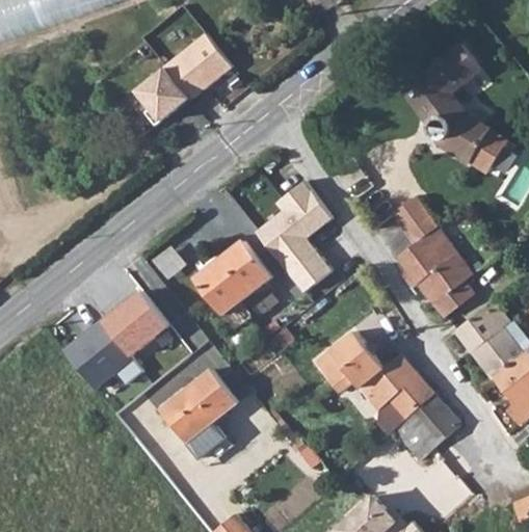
[(0,42),(120,0),(0,0),(0,42)]
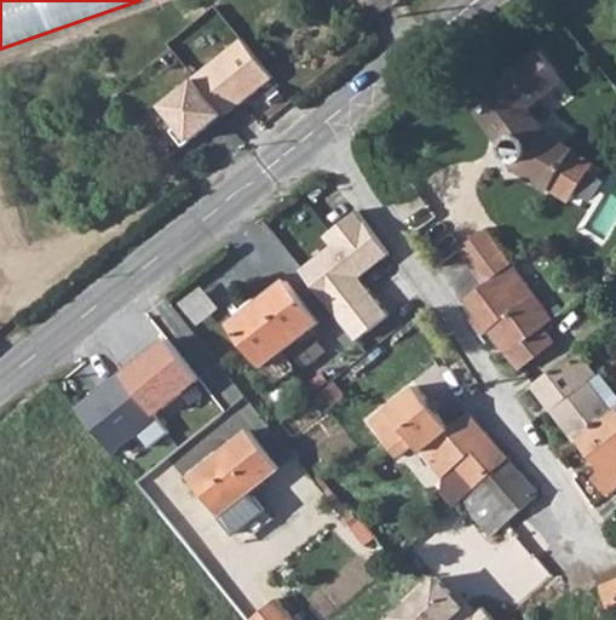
[(536,50),(468,105),(499,143),(499,147),(499,150),(500,155),(502,158),(505,160),(508,161),(512,162),(517,164),(548,184),(569,197),(591,162),(571,149),(571,148),(541,128),(524,107),(560,79),(536,50)]
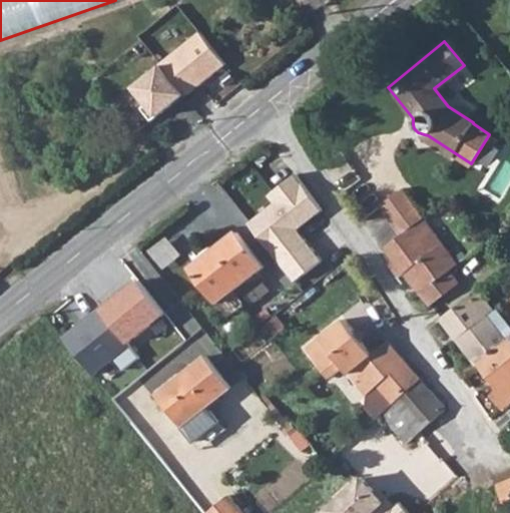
[(166,69),(139,91),(152,108),(147,112),(157,125),(178,108),(179,109),(191,100),(166,69)]
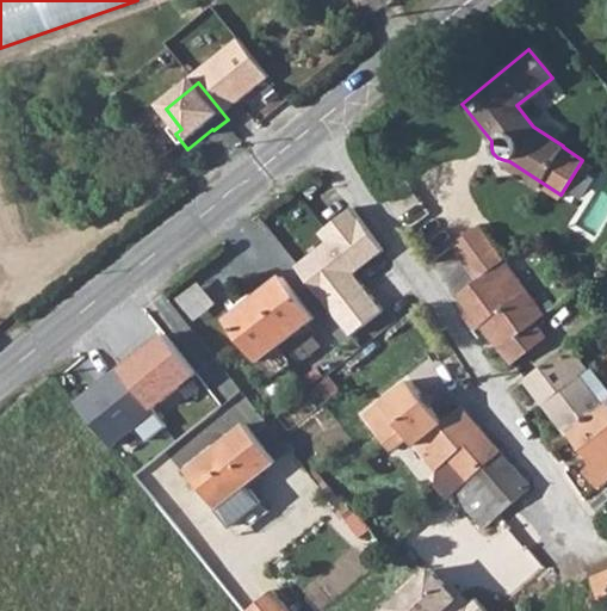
[(322,242),(291,265),(347,339),(382,313),(351,272),(379,252),(346,208),(314,232),(322,242)]
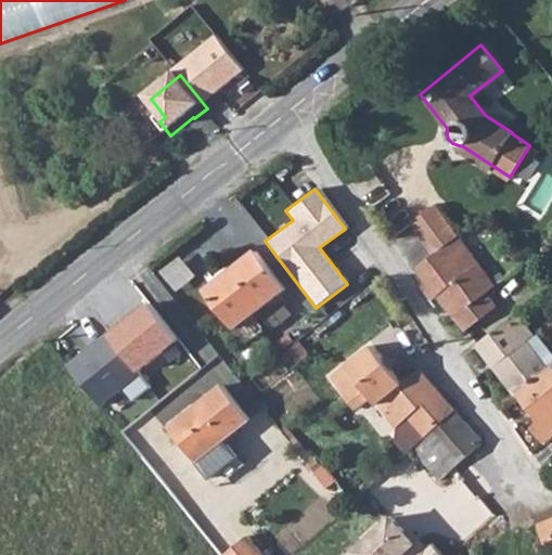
[(428,257),(456,237),(433,205),(405,226),(428,257)]
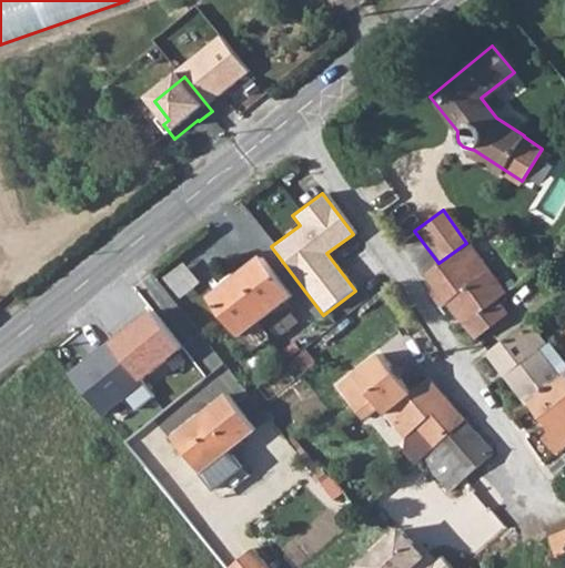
[(425,293),(436,307),(443,304),(460,327),(494,301),(504,294),(466,243),(439,263),(422,275),(431,288),(425,293)]
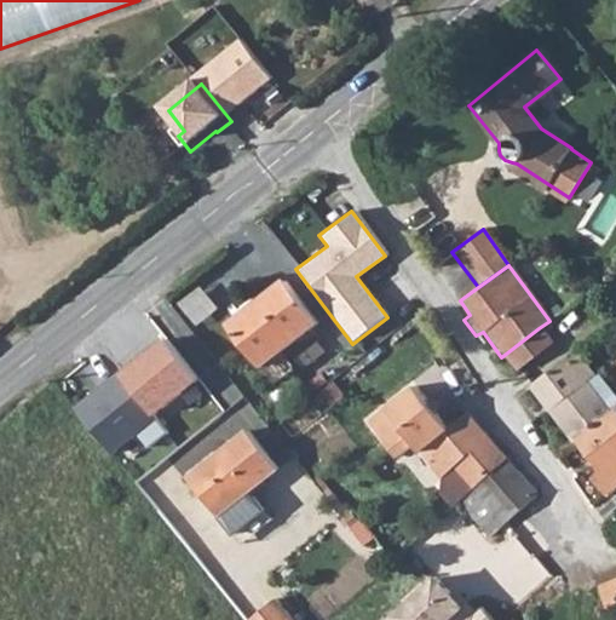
[(226,326),(259,368),(315,323),(281,281),(226,326)]
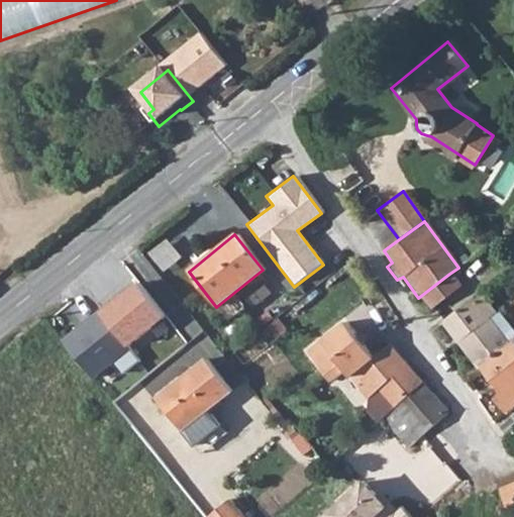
[(418,298),(428,309),(429,309),(459,287),(449,274),(418,298)]
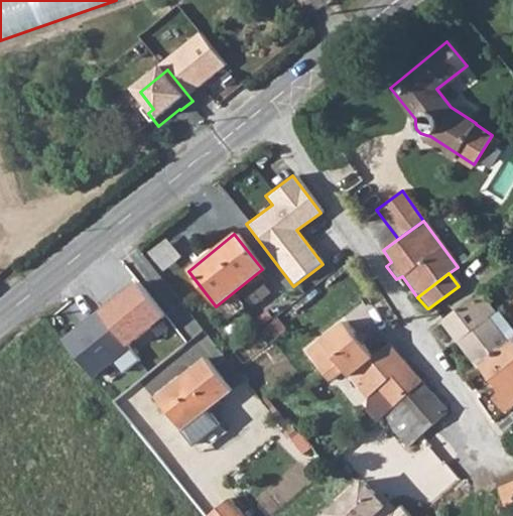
[(127,280),(91,307),(56,333),(89,375),(124,348),(120,344),(154,313),(127,280)]
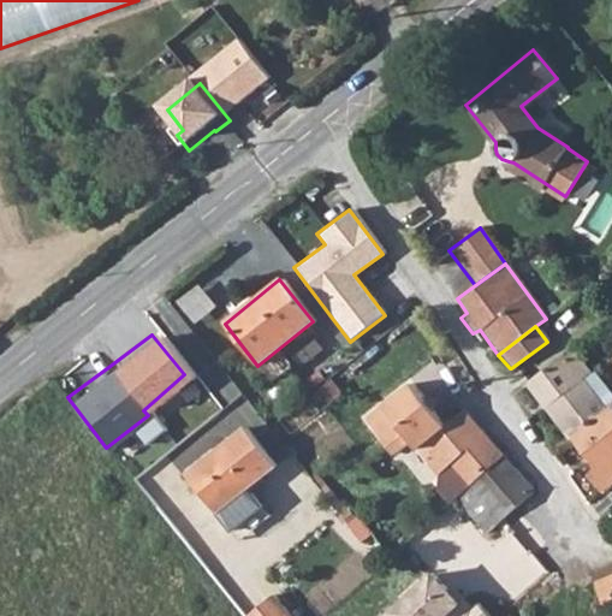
[(524,384),(528,389),(535,384),(548,402),(587,373),(571,353),(562,359),(560,356),(524,384)]
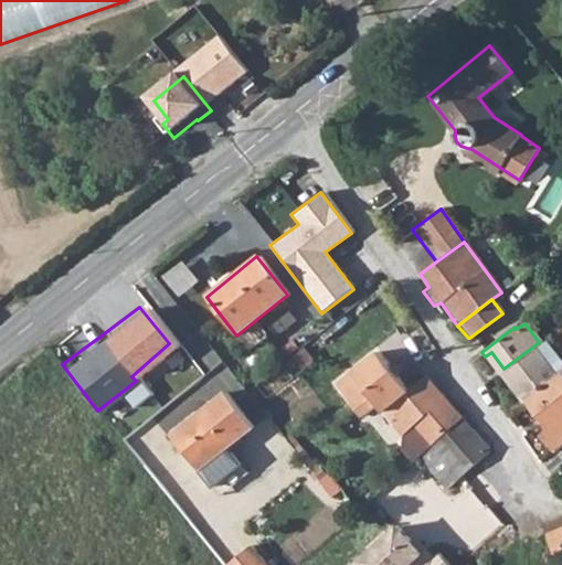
[(498,373),(523,403),(561,373),(561,371),(539,342),(504,369),(498,373)]
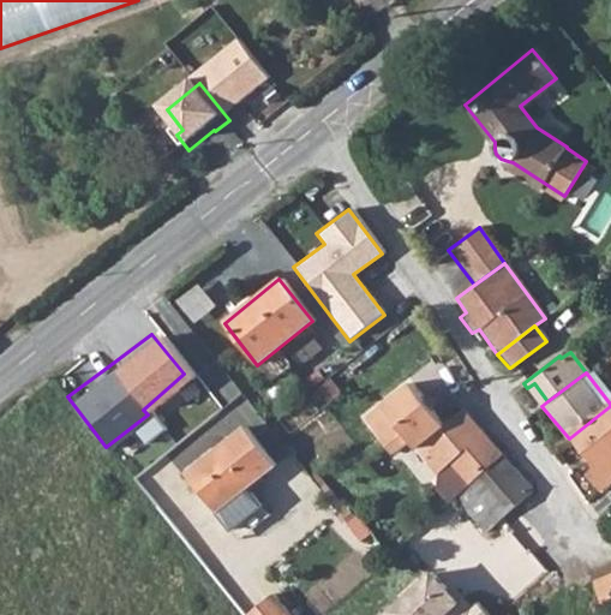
[(527,388),(541,406),(547,401),(534,383),(527,388)]
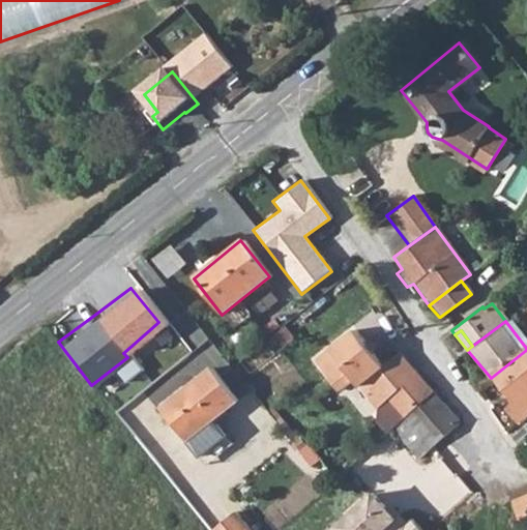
[(387,399),(414,374),(397,353),(380,366),(370,353),(362,353),(360,351),(361,344),(351,331),(314,363),(338,392),(352,381),(376,410),(387,399)]
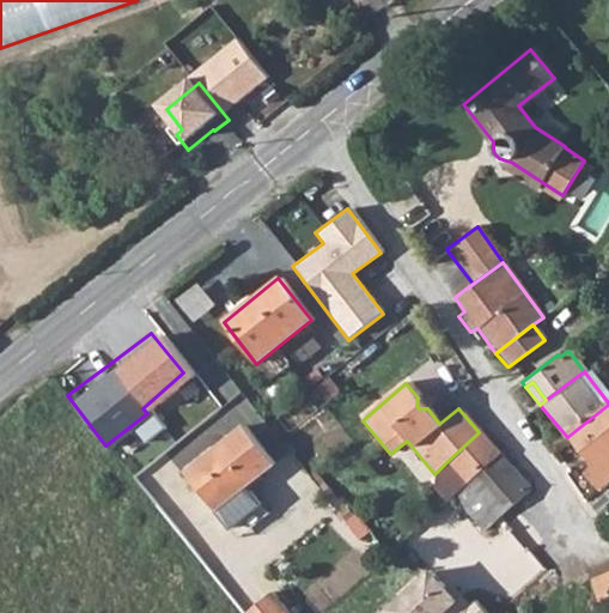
[(430,398),(418,398),(416,406),(419,408),(427,408),(430,398)]
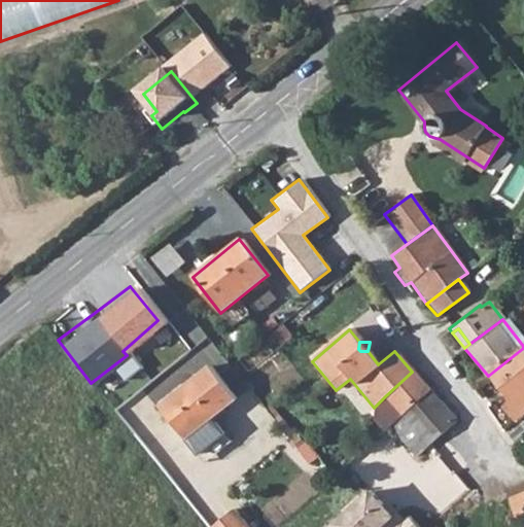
[(523,348),(488,376),(509,401),(500,408),(512,422),(523,412),(523,348)]
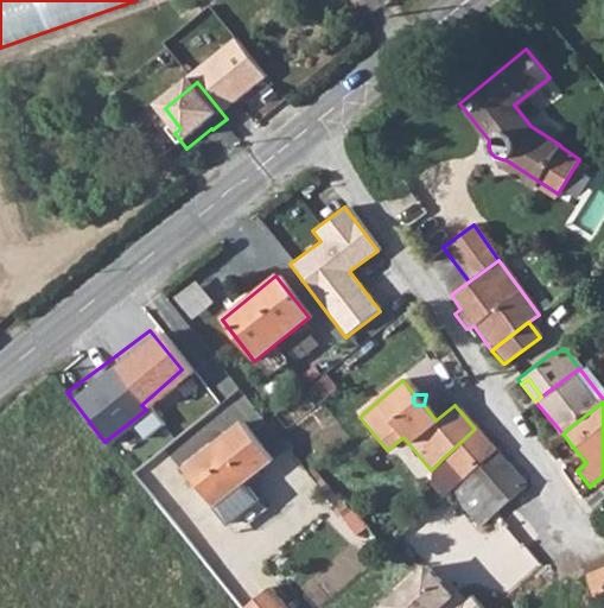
[(213,506),(241,482),(269,460),(240,423),(183,468),(213,506)]
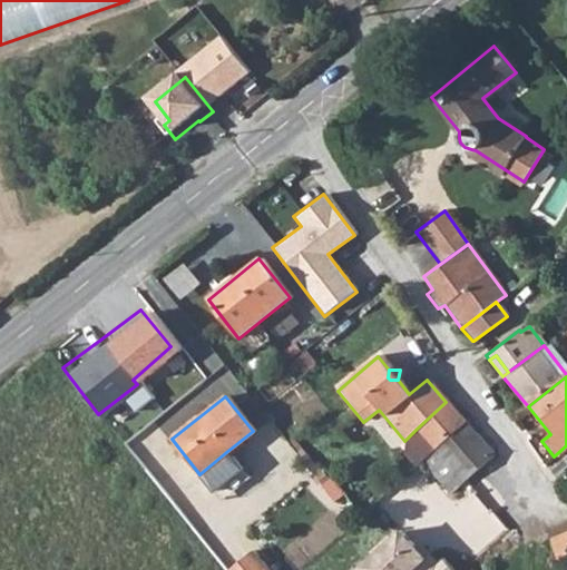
[(417,429),(434,449),(463,423),(446,402),(417,429)]
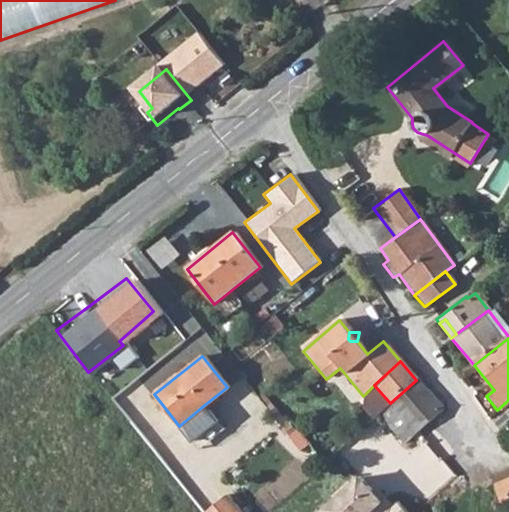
[(390,403),(415,433),(438,412),(439,407),(416,380),(390,403)]
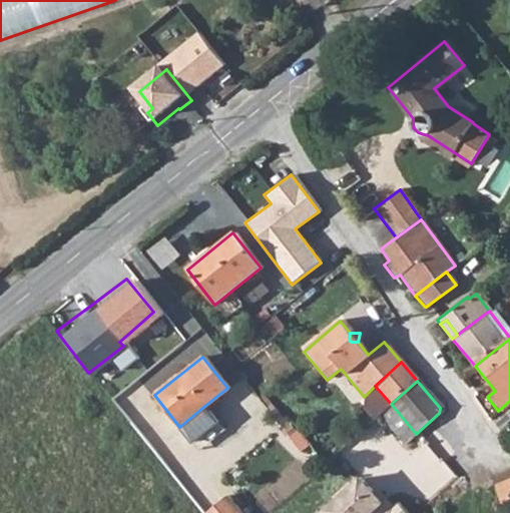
[(378,416),(403,445),(416,434),(391,404),(378,416)]
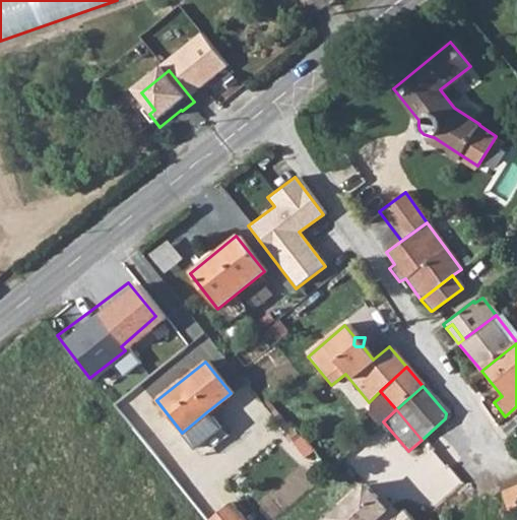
[(182,433),(190,443),(214,421),(206,412),(182,433)]
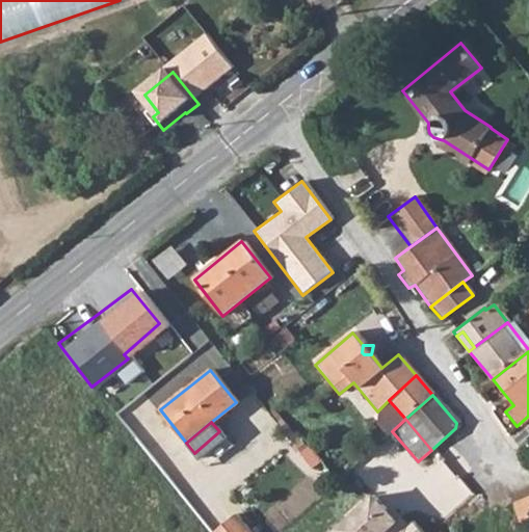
[(347,522),(336,531),(420,531),(412,522),(405,528),(398,519),(395,522),(372,498),(365,505),(362,501),(344,517),(347,522)]
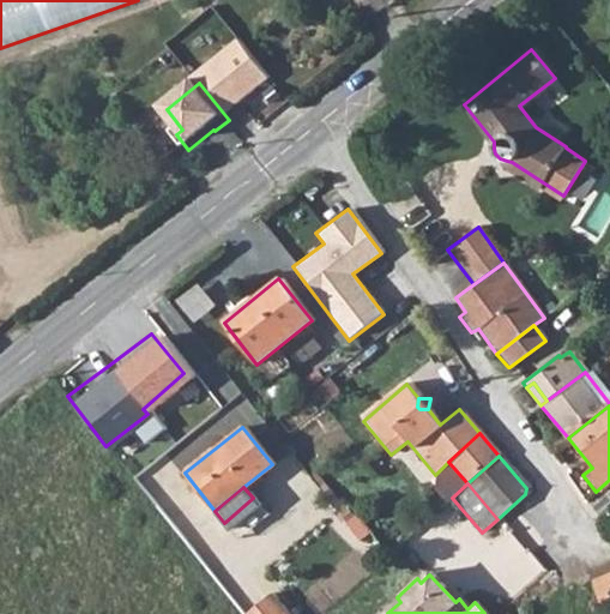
[(248,613),(285,613),(271,595),(248,613)]
